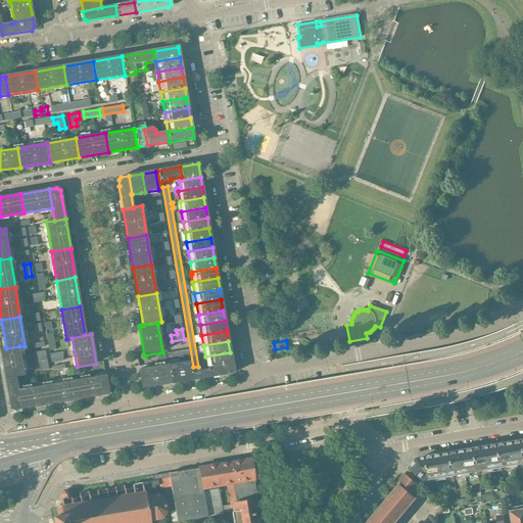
[(0,348),(0,349),(5,379),(15,377),(24,376),(19,346),(6,348),(0,348)]
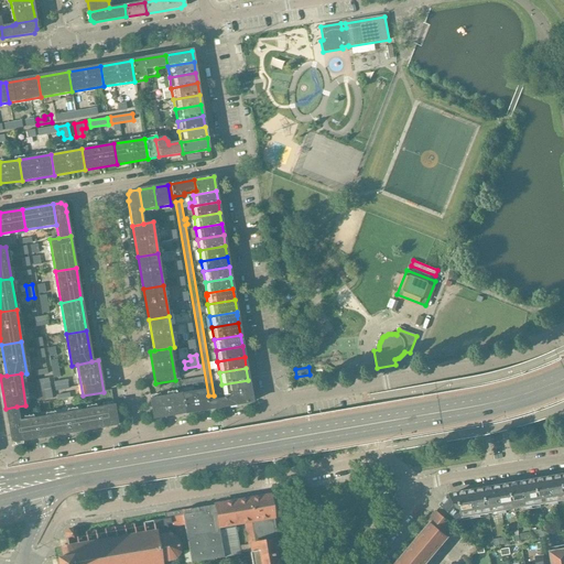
[(49,379),(35,381),(35,386),(42,384),(43,389),(50,388),(49,379)]
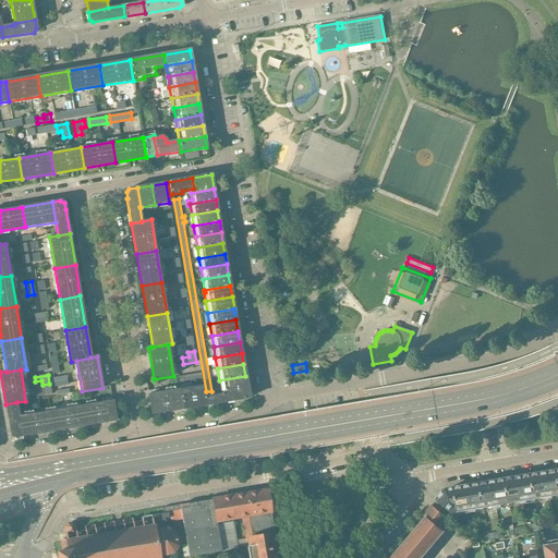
[(55,387),(68,385),(67,376),(53,378),(55,387)]
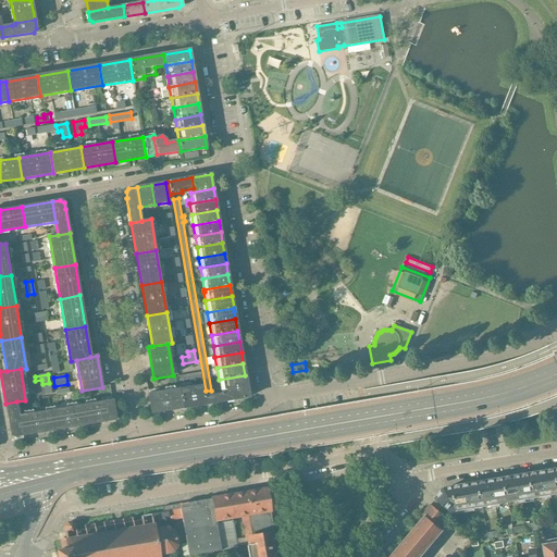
[(245,375),(219,380),(221,391),(247,386),(245,375)]
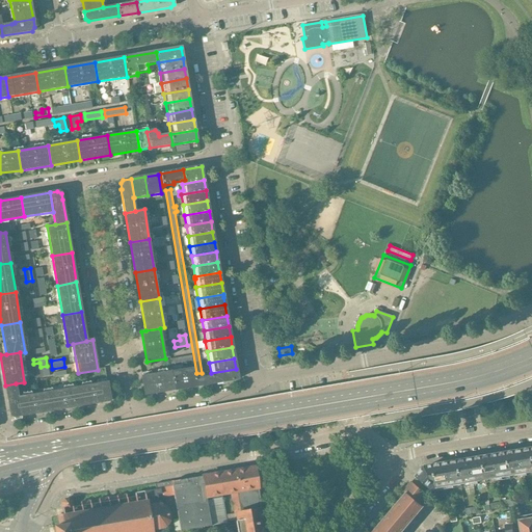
[(193,368),(182,370),(185,389),(196,387),(194,374),(193,368)]
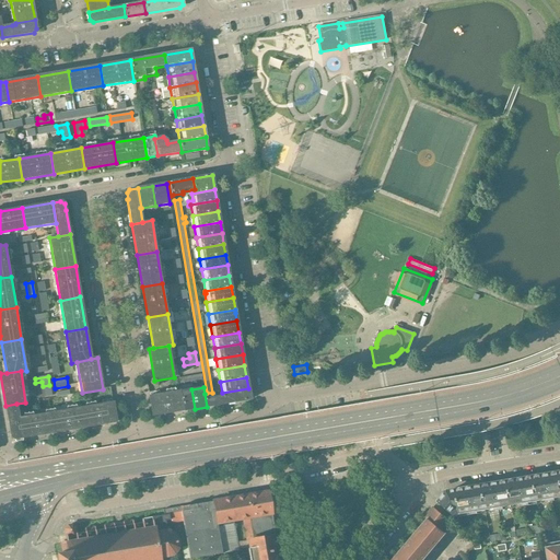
[(248,388),(222,393),(222,396),(223,396),(224,404),(251,399),(248,388)]
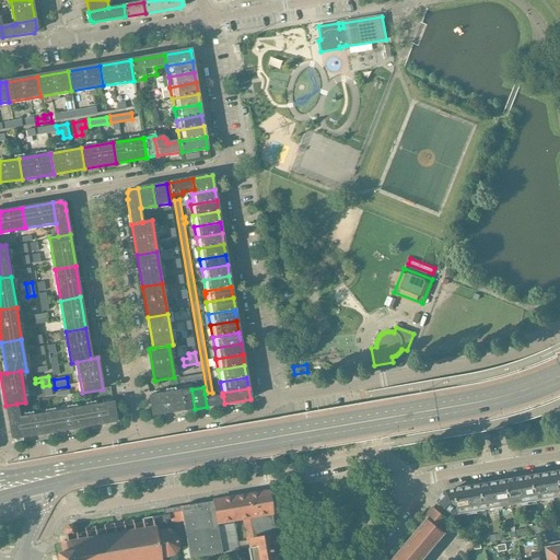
[(191,389),(181,392),(184,410),(195,409),(191,389)]
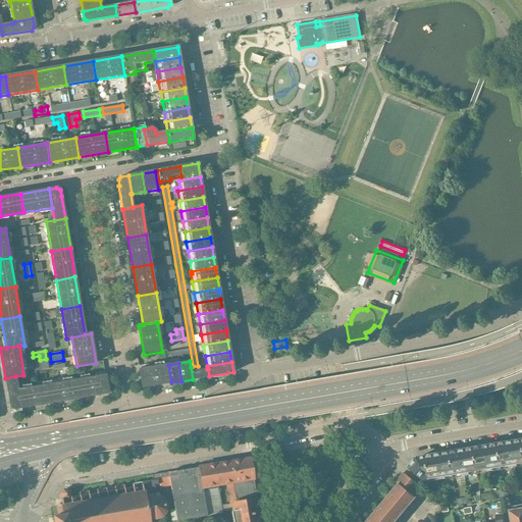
[(168,364),(139,369),(142,387),(171,382),(168,365),(168,364)]
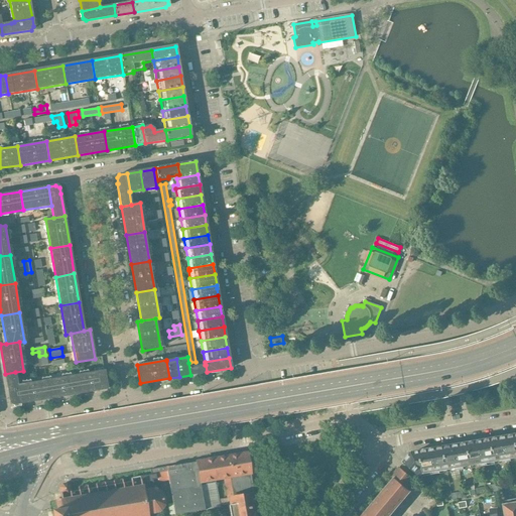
[(190,363),(188,363),(190,375),(207,372),(206,365),(205,365),(198,366),(197,362),(190,363)]
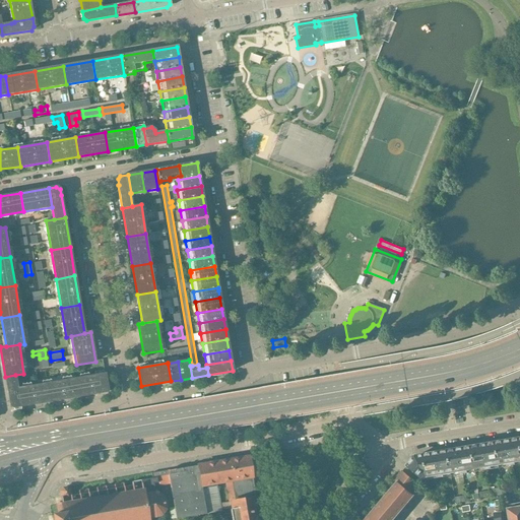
[(105,374),(75,378),(79,397),(108,392),(105,374)]
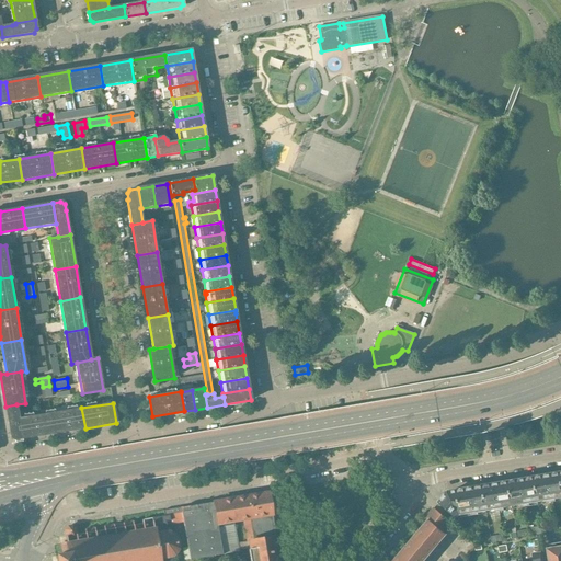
[(16,404),(6,407),(11,438),(14,441),(23,438),(19,419),(16,404)]
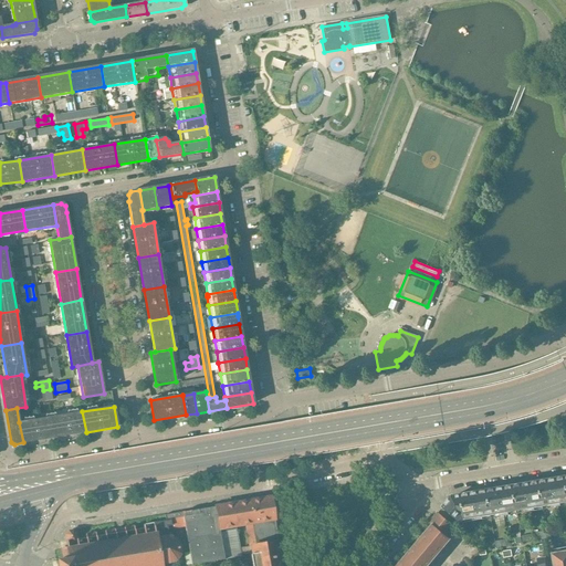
[(82,411),(51,417),(54,438),(86,432),(82,411)]
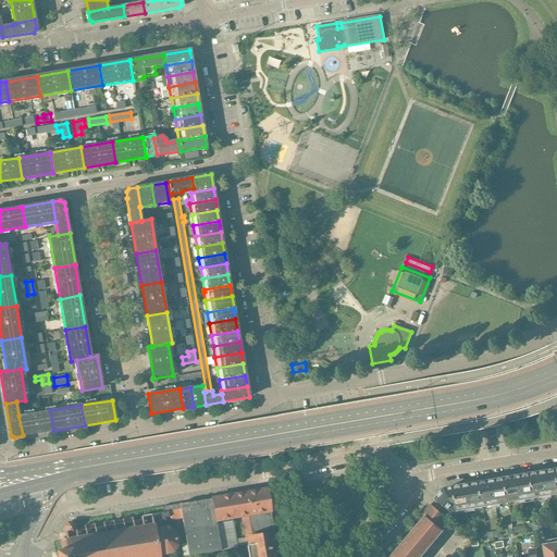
[(50,410),(19,416),(23,435),(53,431),(50,410)]
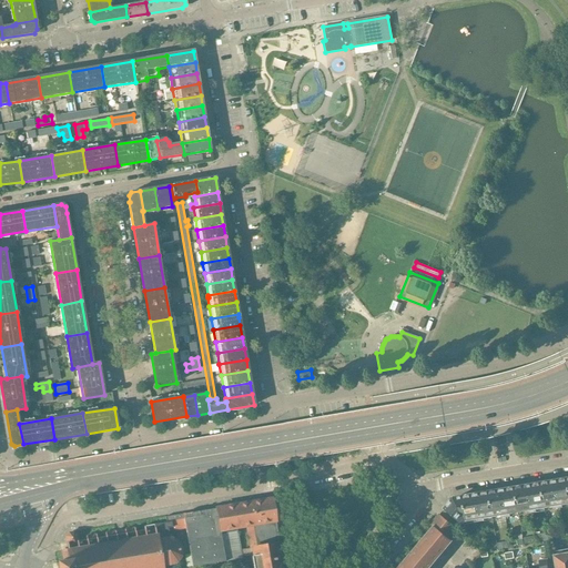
[(567,486),(567,479),(554,482),(558,509),(567,507),(567,486)]
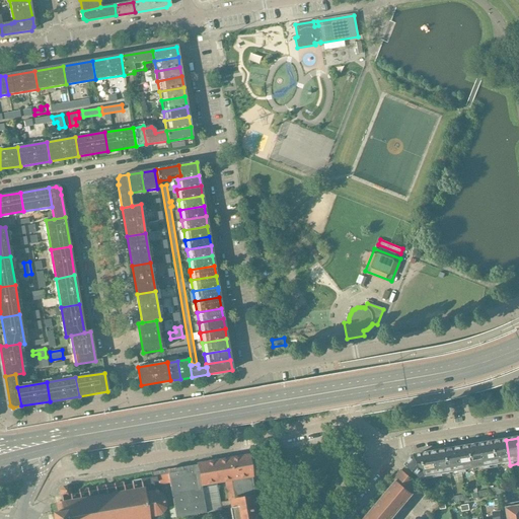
[(506,440),(501,441),(499,440),(494,441),(498,467),(510,465),(506,440)]
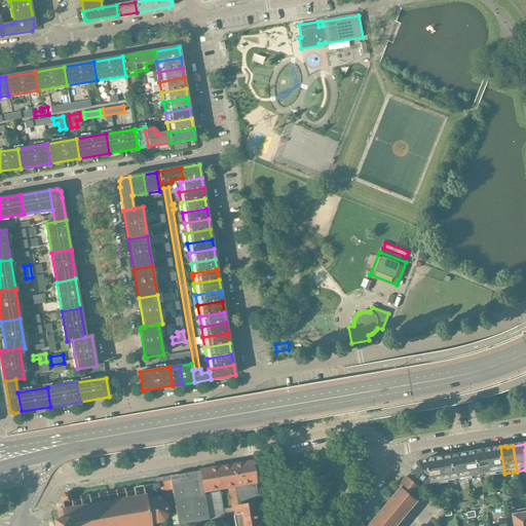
[(494,448),(493,449),(489,450),(493,476),(504,474),(500,447),(494,448)]
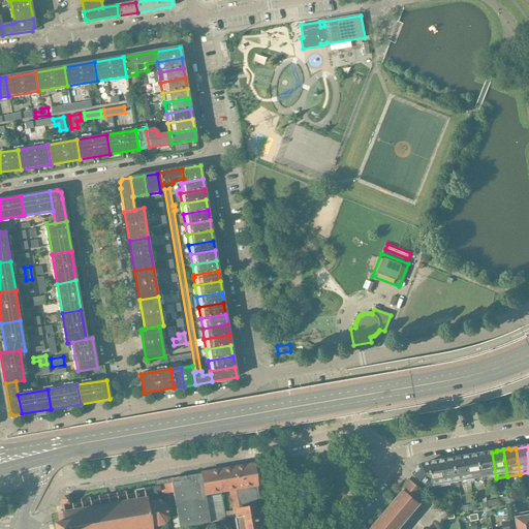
[(492,453),(479,455),(484,480),(496,478),(492,453)]
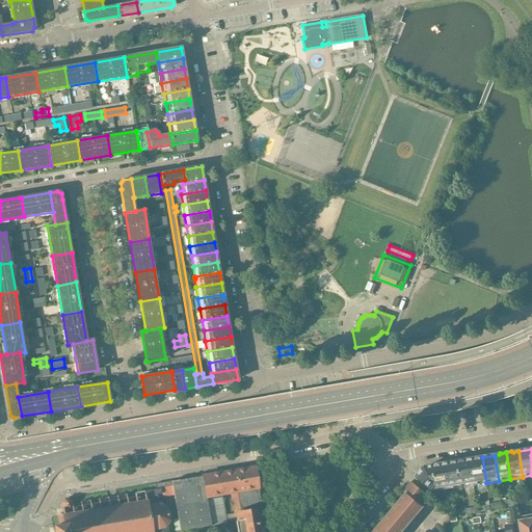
[(470,459),(470,462),(474,485),(486,483),(482,457),(470,459)]
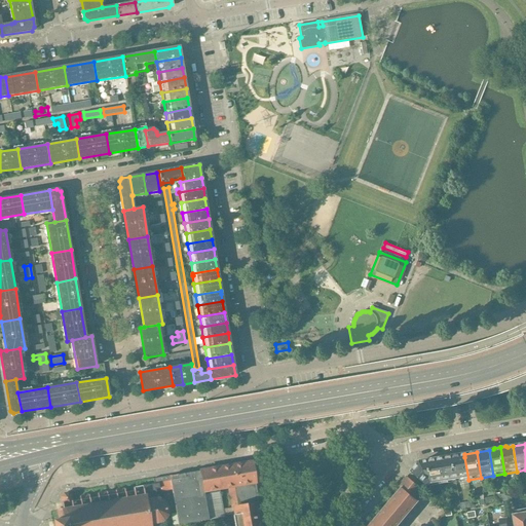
[(468,480),(464,457),(464,454),(459,455),(457,454),(452,455),(456,482),(468,480)]
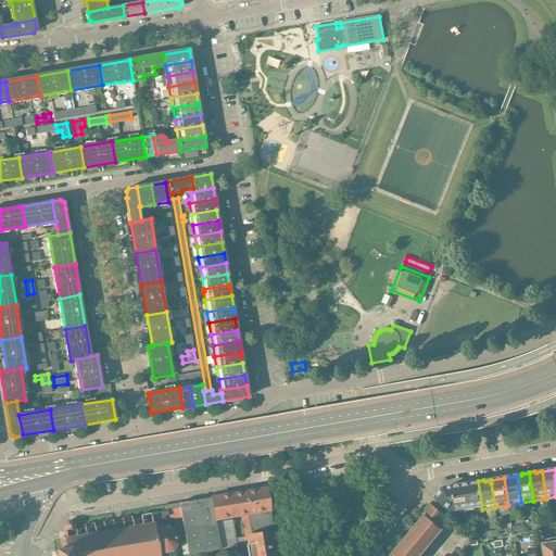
[(471,482),(470,484),(465,484),(469,512),(482,509),(478,481),(471,482)]
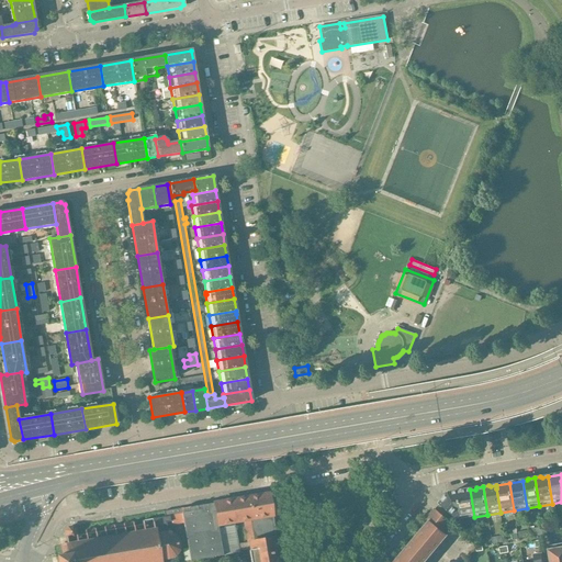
[(470,490),(459,492),(463,518),(474,517),(470,490)]
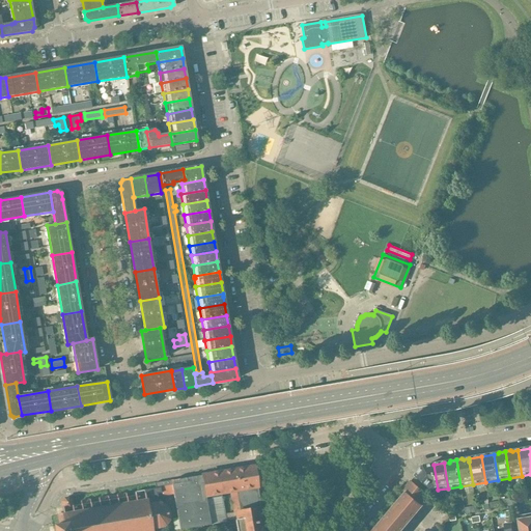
[(423,467),(415,476),(423,482),(432,491),(438,490),(434,465),(423,467)]
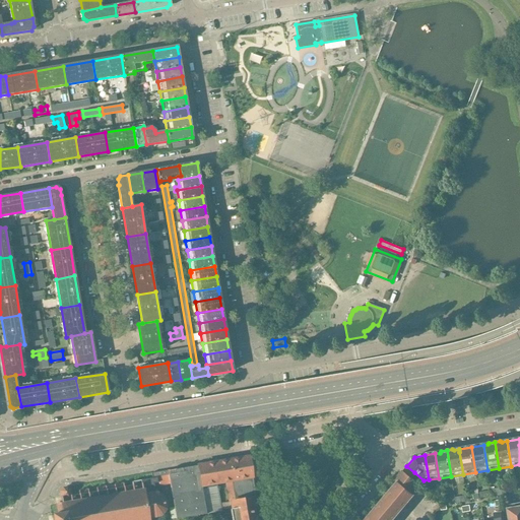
[(159,519),(158,515),(160,515),(161,514),(161,513),(163,512),(164,511),(165,510),(165,509),(165,508),(166,507),(166,505),(166,504),(165,503),(165,502),(165,500),(164,499),(163,498),(163,497),(161,496),(160,496),(158,495),(156,494),(155,494),(153,483),(170,481),(176,519),(206,514),(221,512),(220,504),(231,502),(232,509),(230,510),(231,519),(259,519),(249,457),(151,473),(152,478),(131,482),(132,485),(124,486),(123,483),(114,485),(114,489),(107,490),(106,486),(96,489),(96,492),(88,493),(88,490),(78,492),(79,495),(71,496),(70,493),(70,490),(66,488),(63,489),(60,492),(61,495),(60,495),(62,504),(57,505),(58,515),(52,516),(52,519),(159,519)]
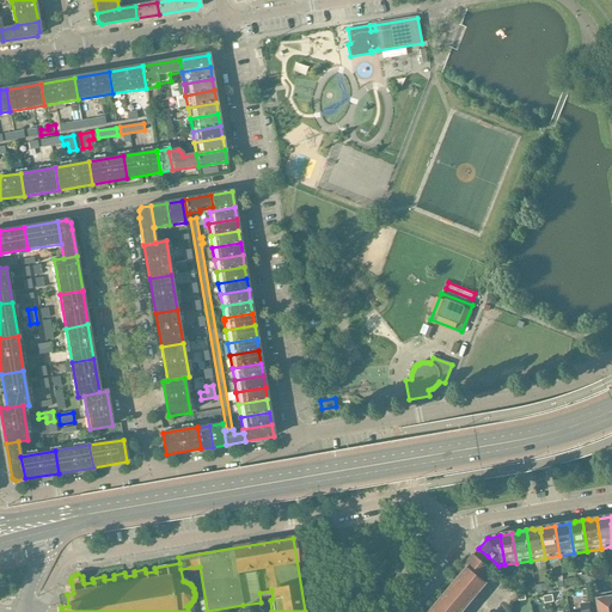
[(461,611),(487,583),(483,581),(491,570),(483,562),(488,556),(478,549),(464,567),(466,569),(429,611),(461,611)]
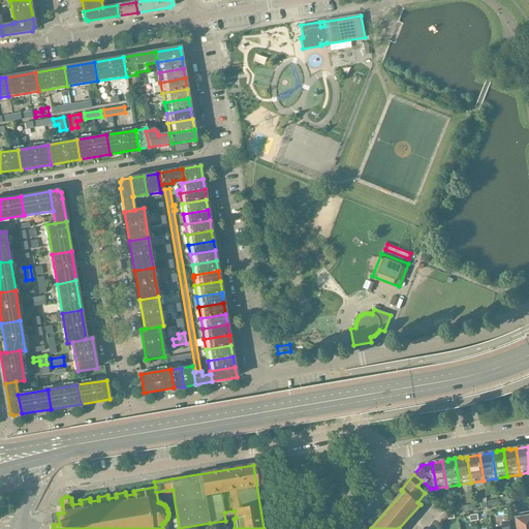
[(510,503),(510,498),(509,499),(507,497),(499,498),(500,505),(510,503)]
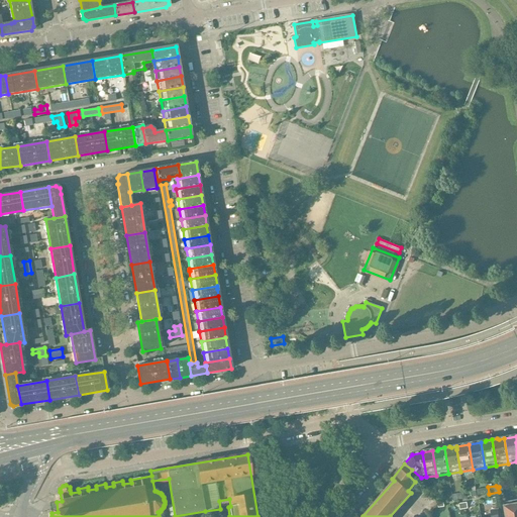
[(516,516),(516,499),(503,502),(505,516),(516,516)]
